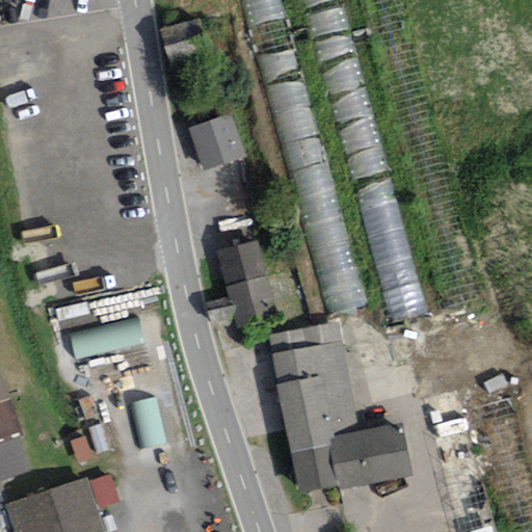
[(198,18),(159,29),(170,67),(209,55),(198,18)]
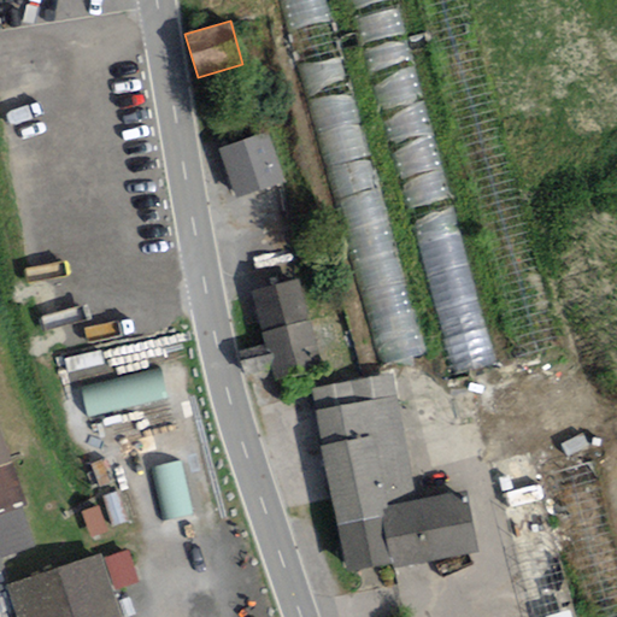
[(350,64),(310,71),(319,140),(360,134),(350,64)]
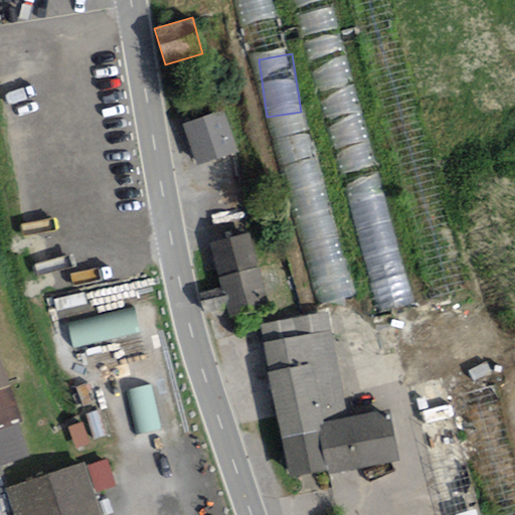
[(223,107),(184,121),(198,162),(238,148),(223,107)]
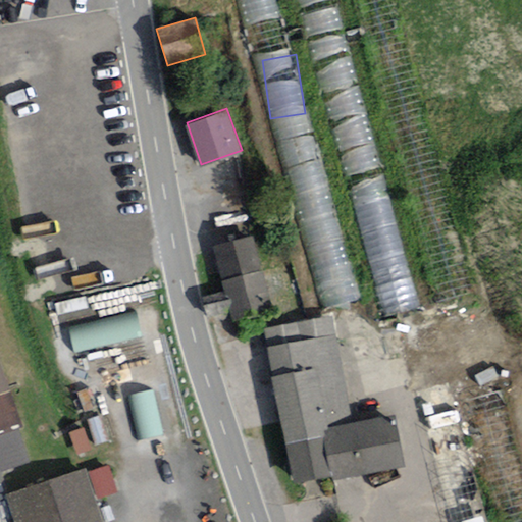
[(418,301),(392,193),(360,200),(386,309),(418,301)]
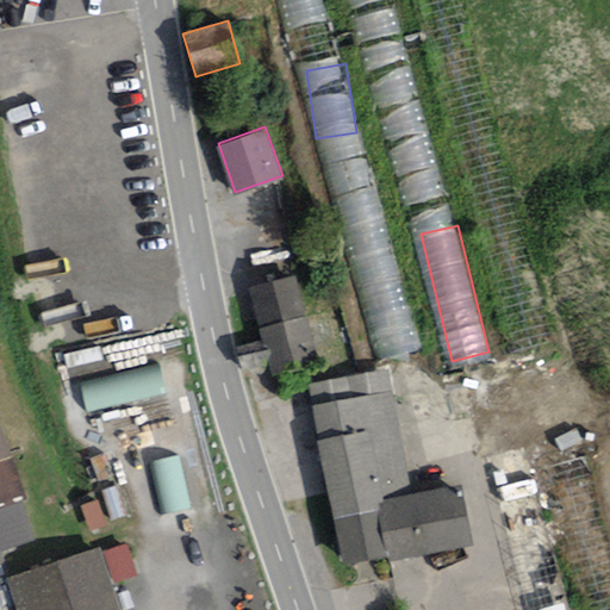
[(294,275),(249,288),(265,341),(236,348),(244,375),(317,355),(294,275)]
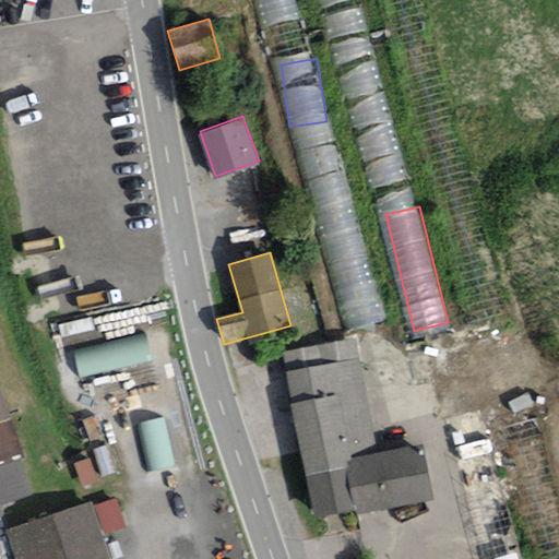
[(367,258),(334,268),(343,295),(376,285),(367,258)]
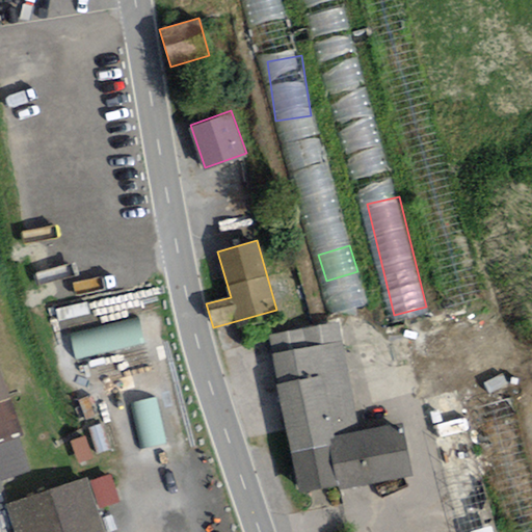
[(338,323),(272,337),(282,380),(274,381),(297,491),(339,483),(340,488),(413,473),(401,421),(360,429),(338,323)]
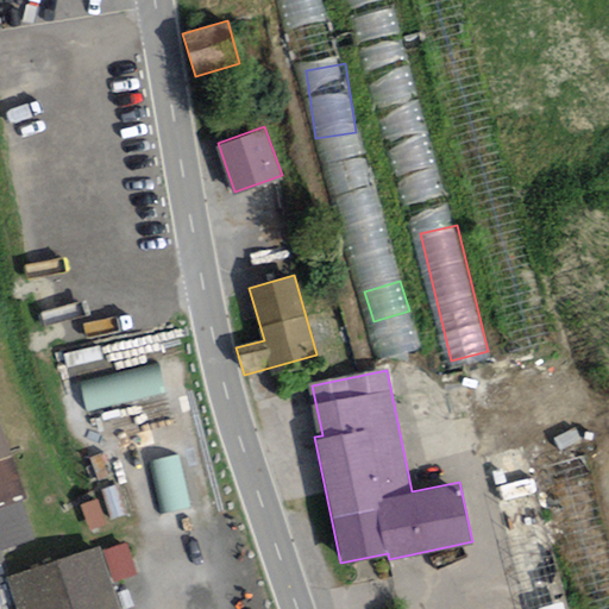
[(164,372),(87,380),(89,407),(167,401),(164,372)]
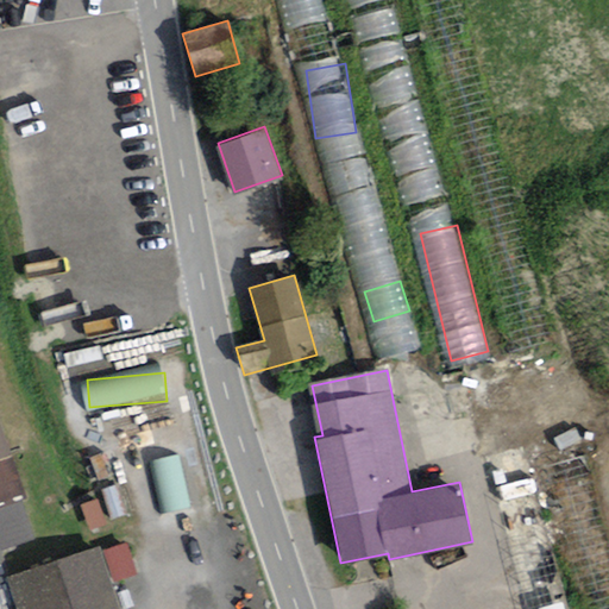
[(0,539),(4,550),(35,539),(22,497),(26,496),(0,419),(0,539)]
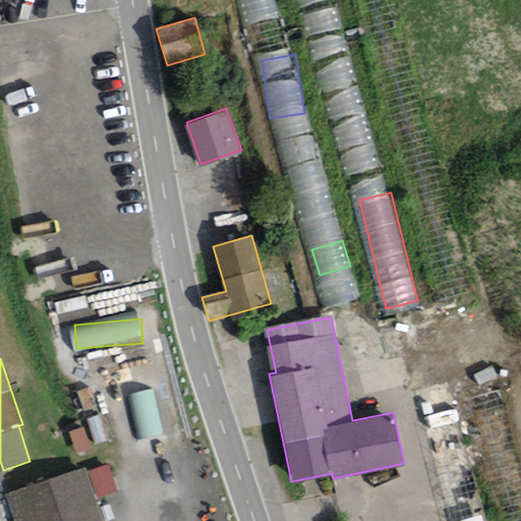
[(156,390),(131,395),(142,441),(167,436),(156,390)]
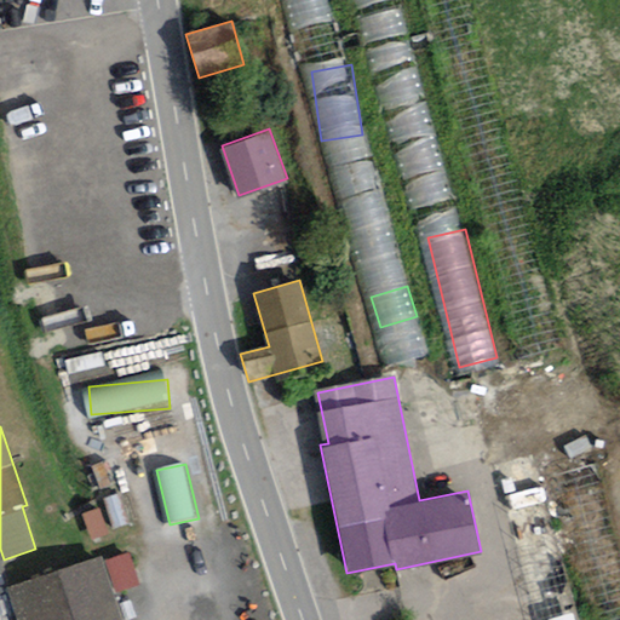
[(124,619),(102,555),(6,587),(17,619),(124,619)]
